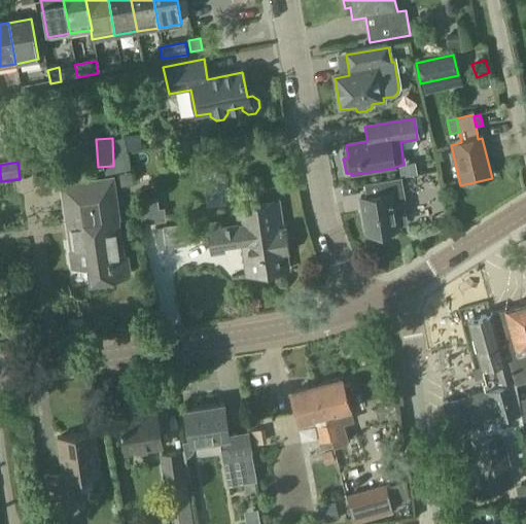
[(366,236),(379,233),(380,239),(394,236),(393,231),(396,231),(395,226),(406,224),(401,203),(404,202),(399,179),(364,185),(366,198),(359,199),(366,236)]
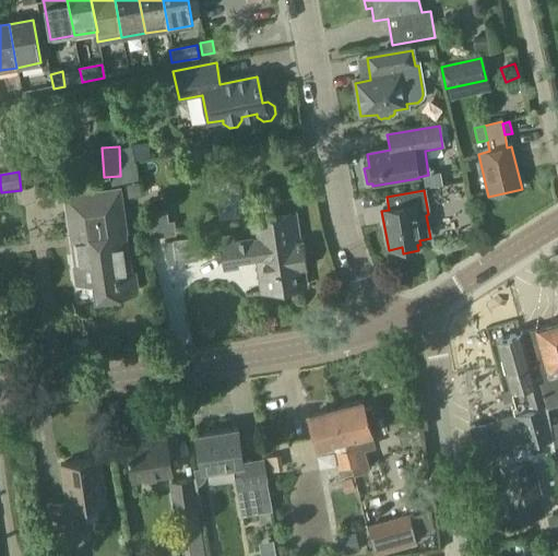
[(118,191),(66,200),(70,229),(73,249),(76,269),(79,285),(94,282),(96,299),(135,294),(133,274),(129,275),(122,233),(123,233),(118,191)]
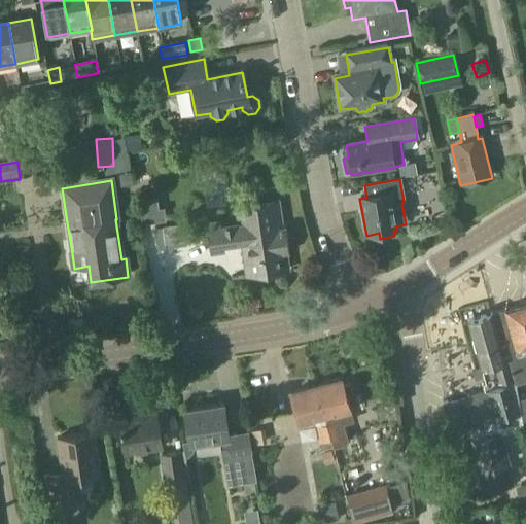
[(244,277),(288,270),(286,253),(287,253),(283,228),(282,228),(278,201),(234,208),(236,224),(207,230),(210,249),(240,245),(244,277)]
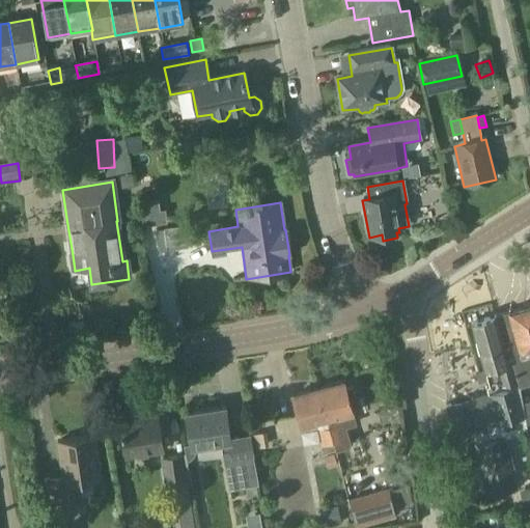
[(193,228),(163,232),(166,249),(196,244),(193,228)]
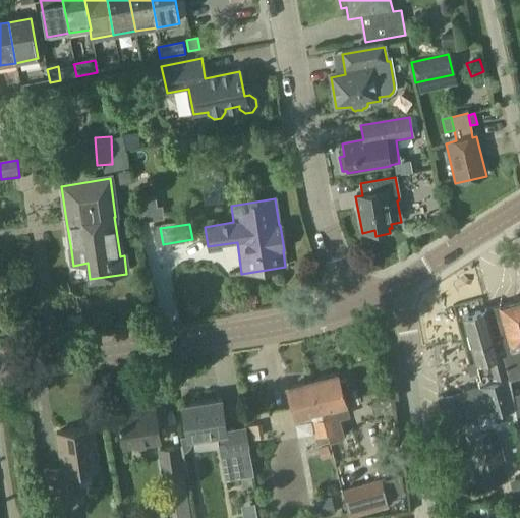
[(0,276),(8,276),(5,254),(0,254),(0,276)]
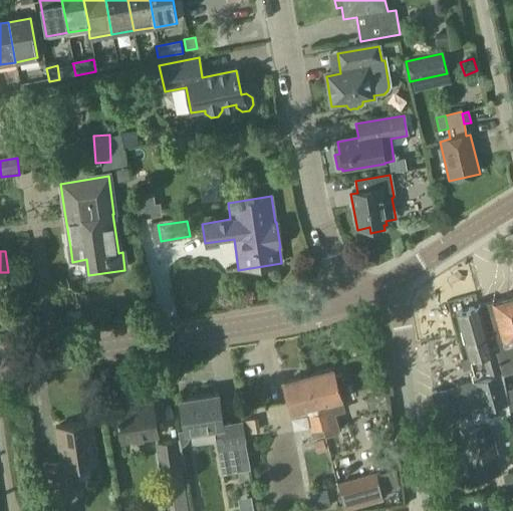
[(495,353),(502,374),(512,371),(512,297),(480,307),(488,336),(494,334),(499,351),(495,352),(495,353)]
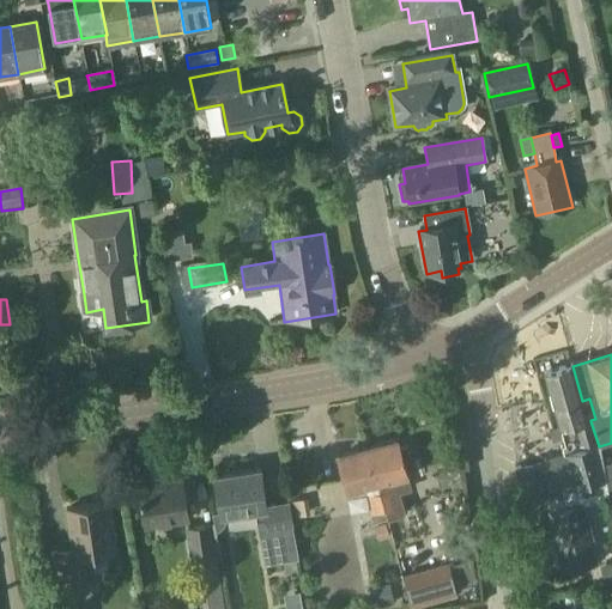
[(561,430),(591,421),(591,420),(595,419),(589,399),(582,401),(573,366),(544,373),(559,430),(561,430)]
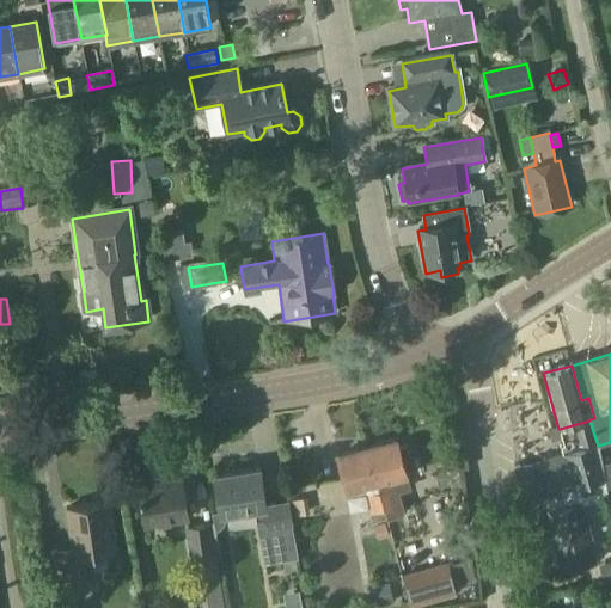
[(598,446),(590,421),(560,429),(563,438),(575,435),(578,442),(561,447),(563,455),(515,468),(519,504),(604,481),(596,447),(598,446)]
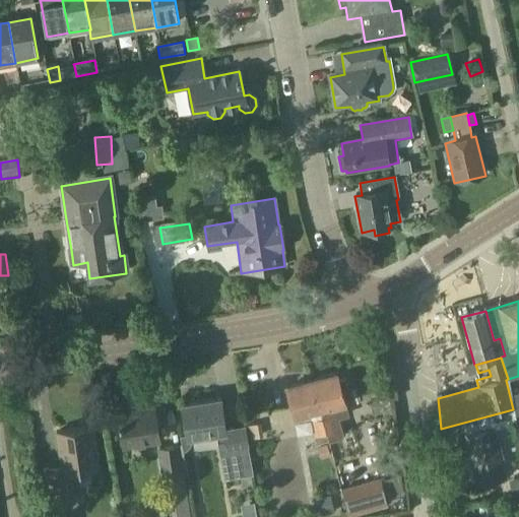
[(336,376),(312,382),(320,411),(321,411),(323,419),(322,419),(326,436),(328,443),(343,439),(335,407),(344,405),(336,376)]
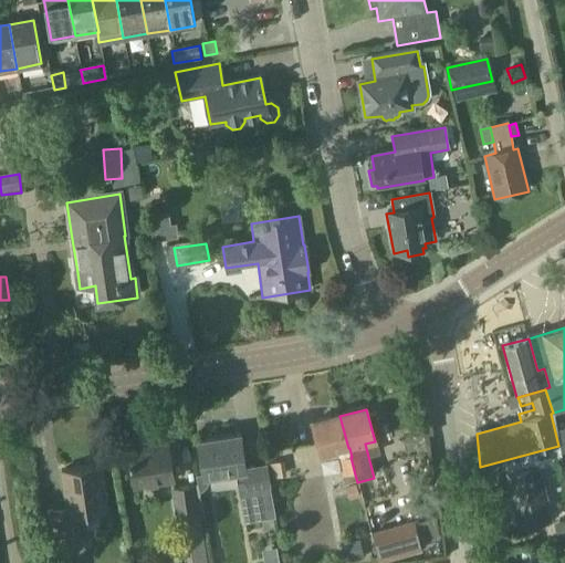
[(339,416),(312,424),(321,456),(348,448),(339,416)]
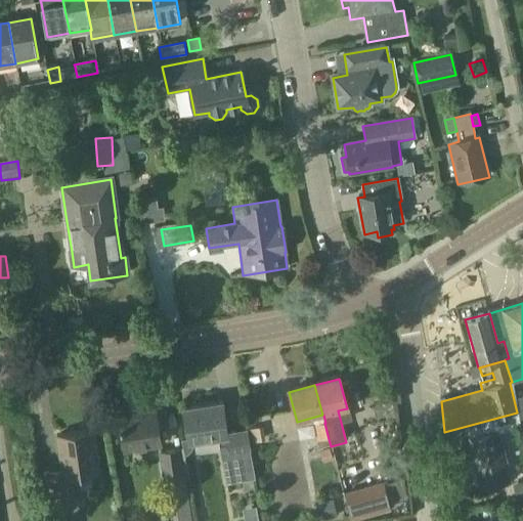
[(222,403),(183,409),(188,442),(217,437),(226,485),(255,480),(246,432),(226,436),(222,403)]
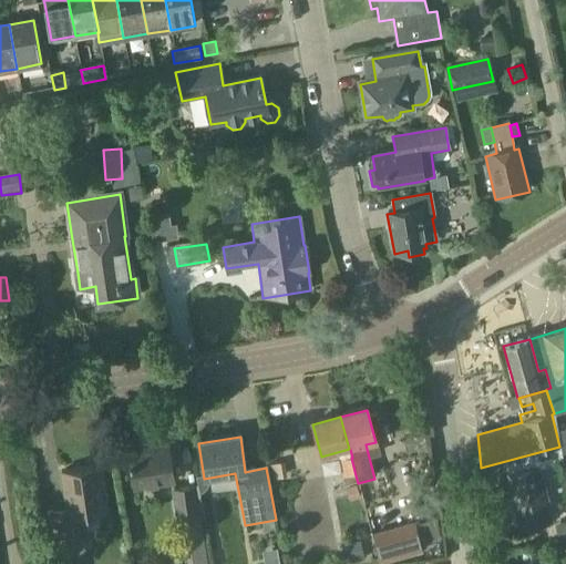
[(167,447),(129,453),(131,462),(130,462),(131,465),(134,486),(173,481),(167,447)]
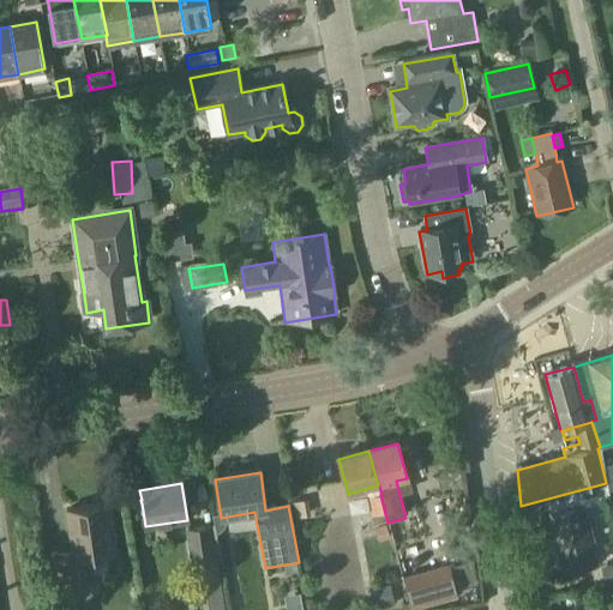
[(612,502),(607,484),(550,499),(554,514),(551,514),(558,551),(553,553),(558,571),(563,569),(564,573),(599,566),(587,508),(612,502)]
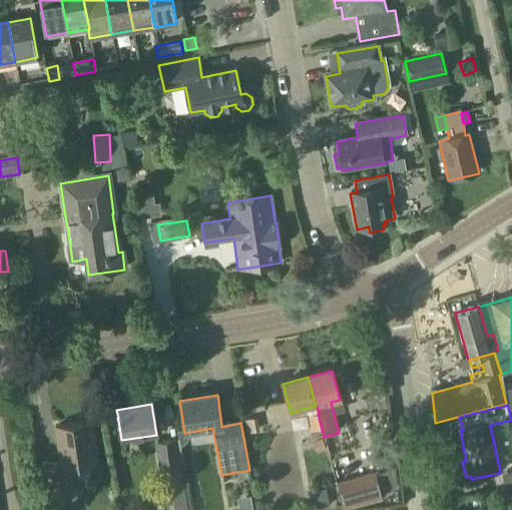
[(322,430),(318,414),(307,417),(311,433),(322,430)]
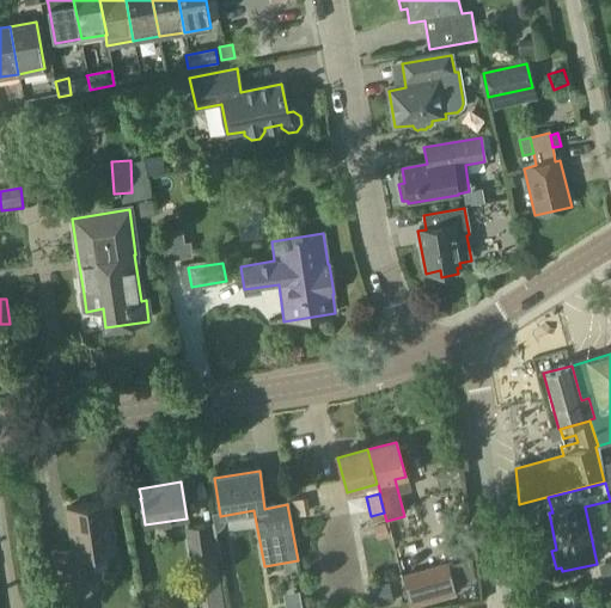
[(108,504),(66,510),(72,550),(53,552),(59,596),(86,591),(81,557),(115,552),(108,504)]
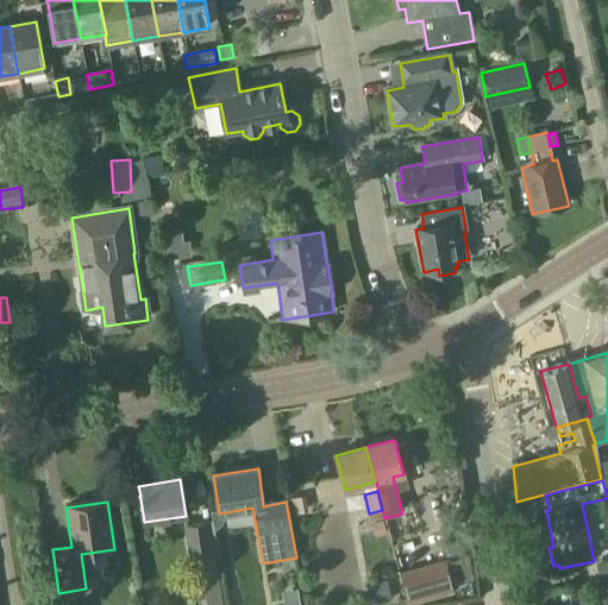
[(386,537),(381,522),(370,525),(374,540),(386,537)]
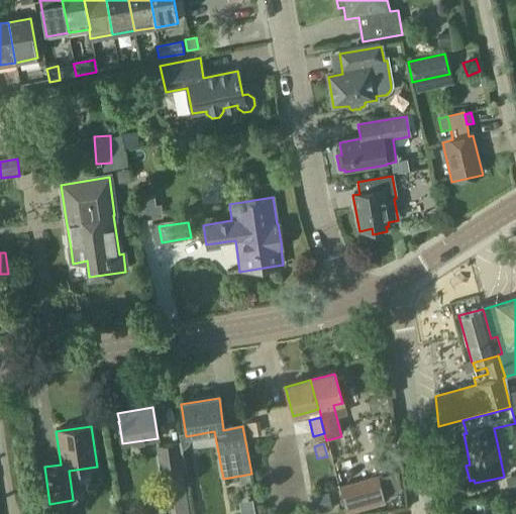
[(158,448),(163,476),(181,473),(176,445),(158,448)]
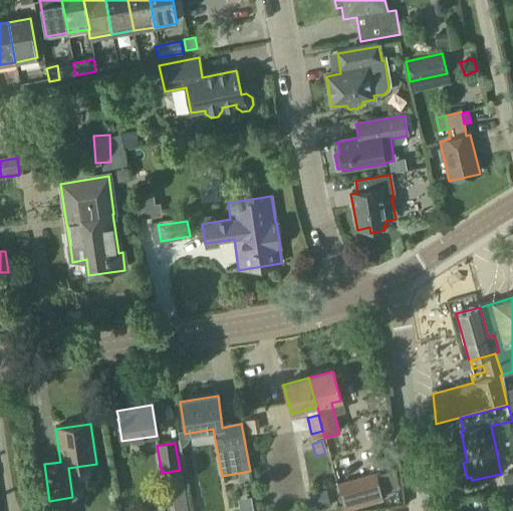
[(185,510),(180,475),(167,477),(172,510),(185,510)]
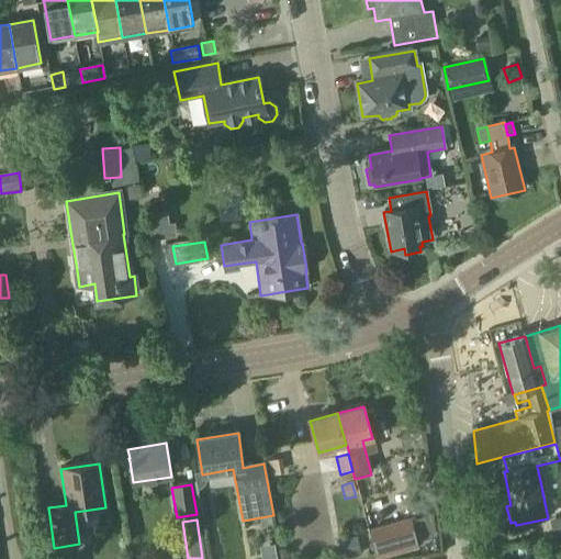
[(560,537),(560,520),(549,523),(552,539),(560,537)]
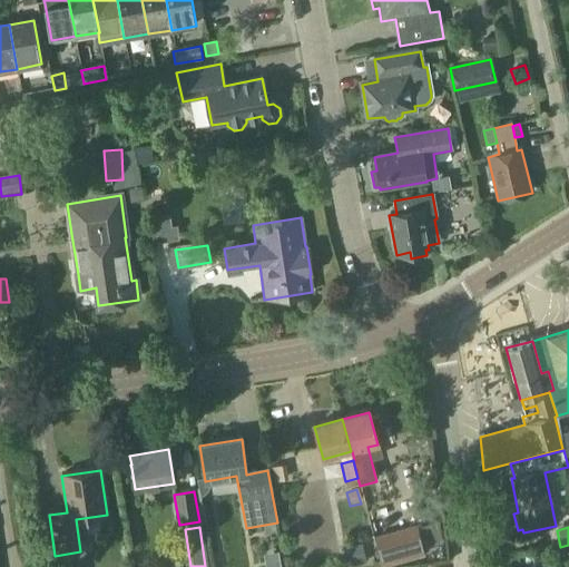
[(417,528),(375,539),(383,566),(388,566),(424,556),(417,528)]
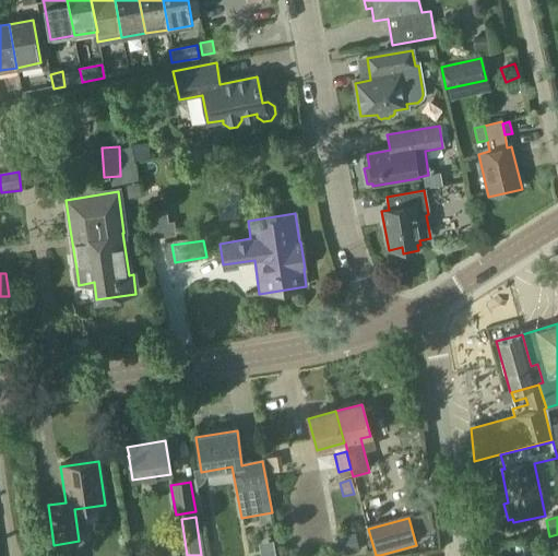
[(356,535),(342,539),(346,555),(351,555),(359,553),(356,535)]
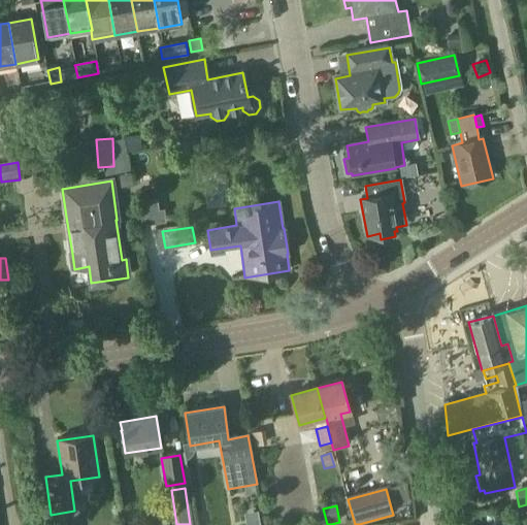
[(505,524),(504,520),(501,520),(500,514),(486,516),(487,524),(505,524)]
